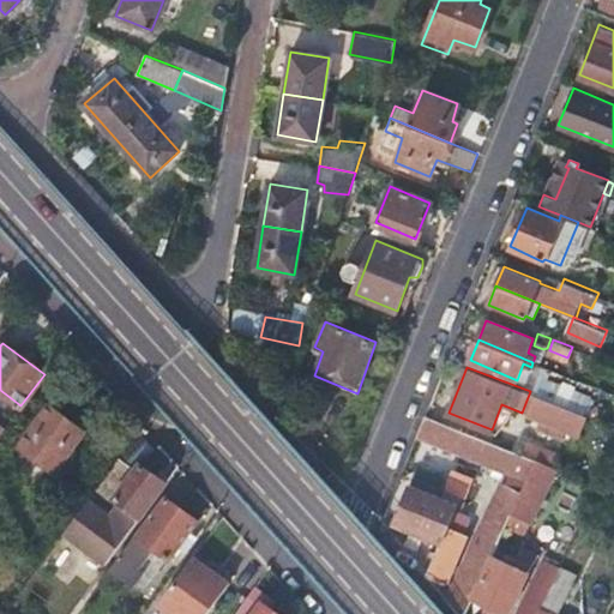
[(537,395),(583,413),(588,399),(542,381),(537,395)]
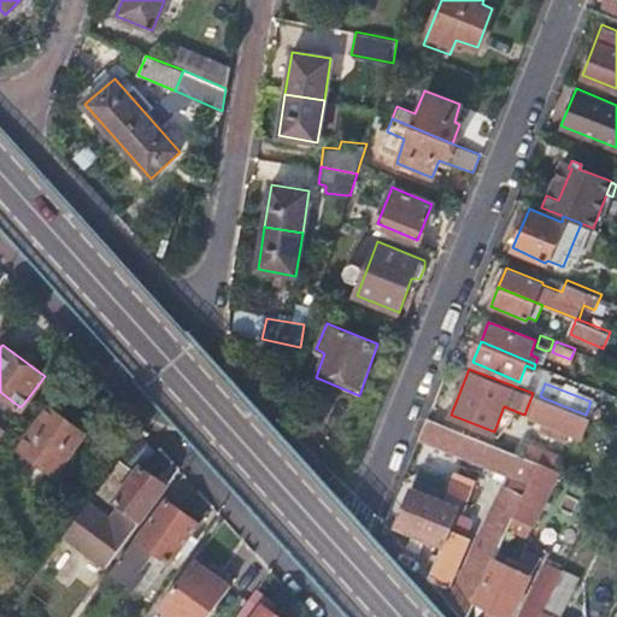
[(540,397),(536,395),(528,416),(540,419),(538,427),(579,444),(588,416),(586,415),(540,397)]
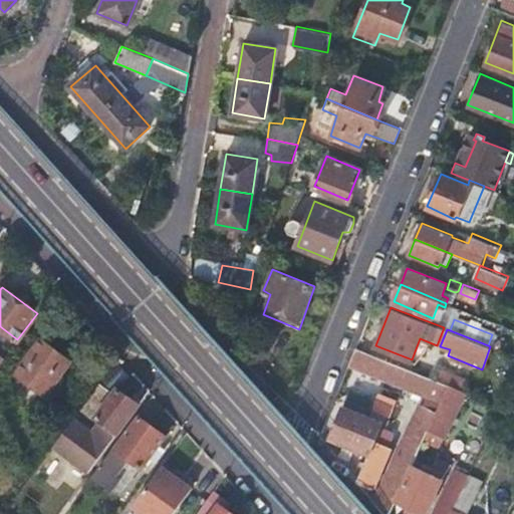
[(40,339),(16,372),(44,394),(68,360),(40,339)]
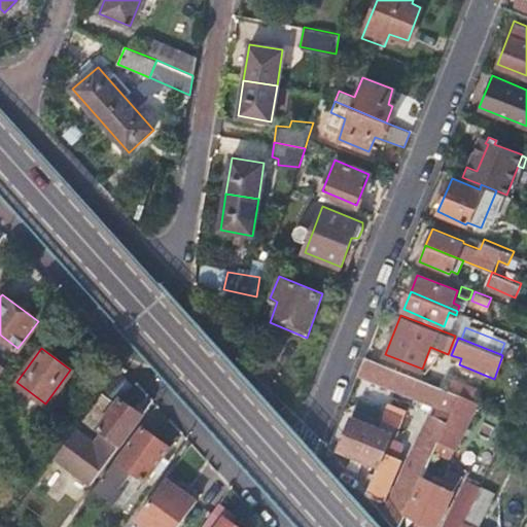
[(383,516),(392,526),(399,526),(407,513),(463,395),(445,388),(364,355),(357,372),(441,406),(436,415),(431,413),(407,468),(383,516)]
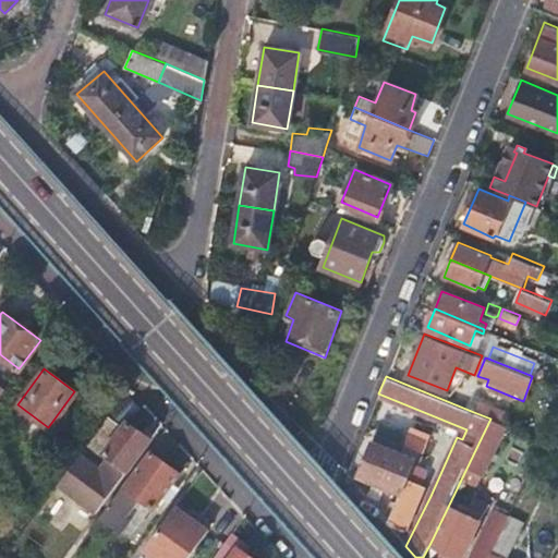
[(490,419),(494,421),(499,405),(476,396),(471,411),(490,419)]
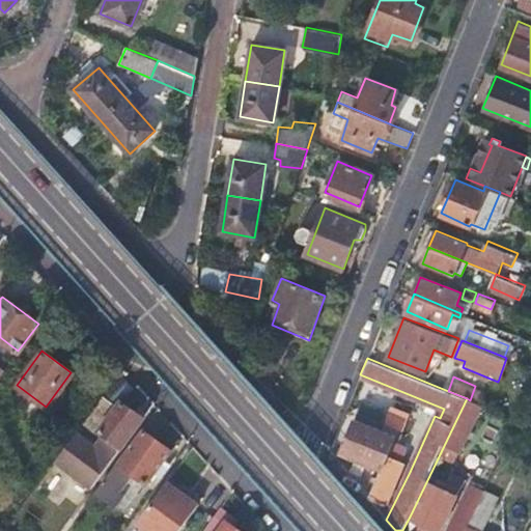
[(117,403),(103,394),(84,420),(105,436),(96,446),(76,431),(73,436),(54,460),(91,487),(143,416),(120,399),(117,403)]
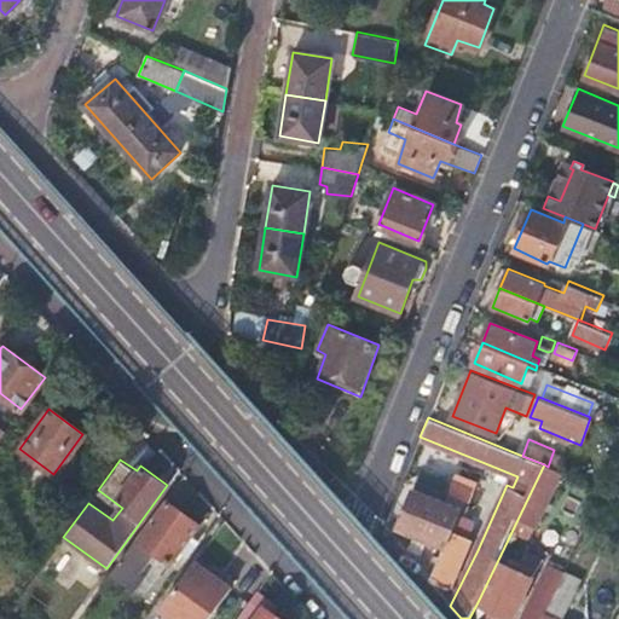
[(602,496),(605,489),(548,467),(544,464),(478,602),(495,609),(503,614),(513,618),(515,618),(533,579),(532,577),(542,556),(522,548),(533,525),(537,525),(560,478),(602,496)]
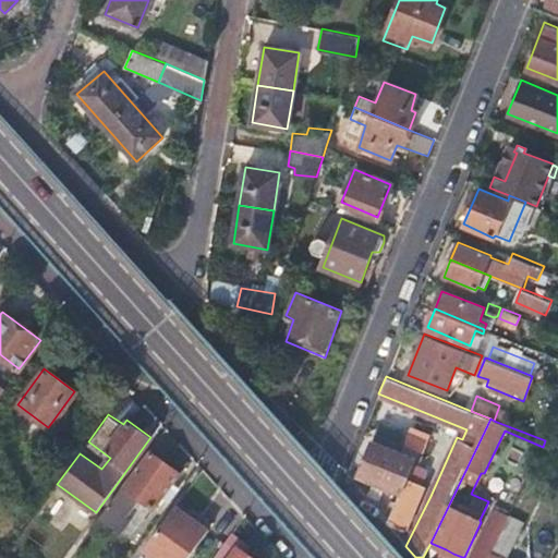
[(371,440),(359,474),(400,492),(388,521),(408,529),(425,485),(408,478),(415,458),(371,440)]
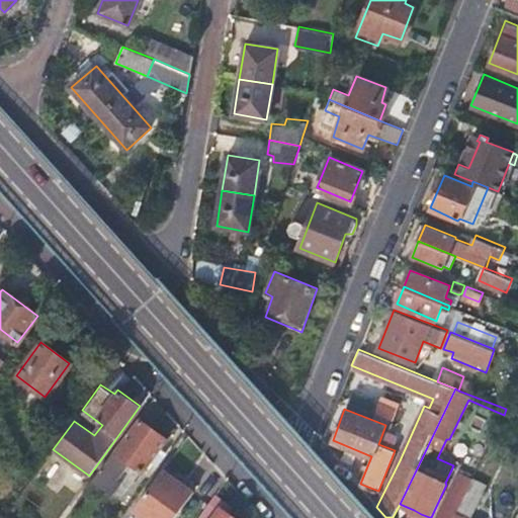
[(512,422),(516,413),(506,409),(504,415),(502,419),(512,422)]
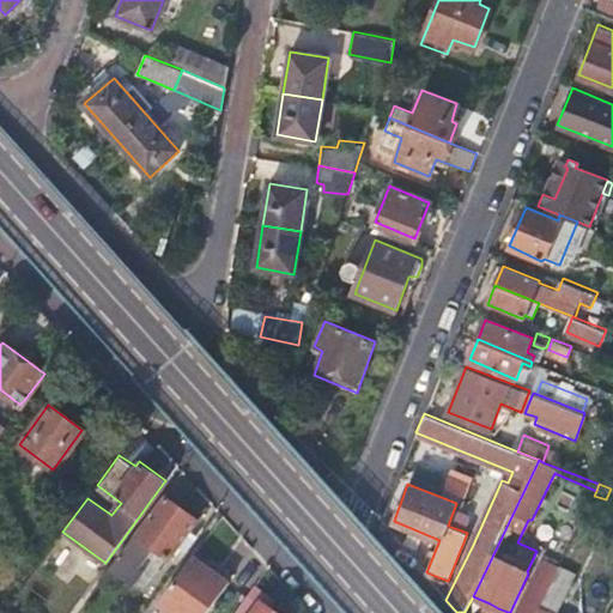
[(195,519),(165,496),(138,533),(134,532),(109,569),(131,584),(139,574),(134,570),(151,546),(167,556),(195,519)]
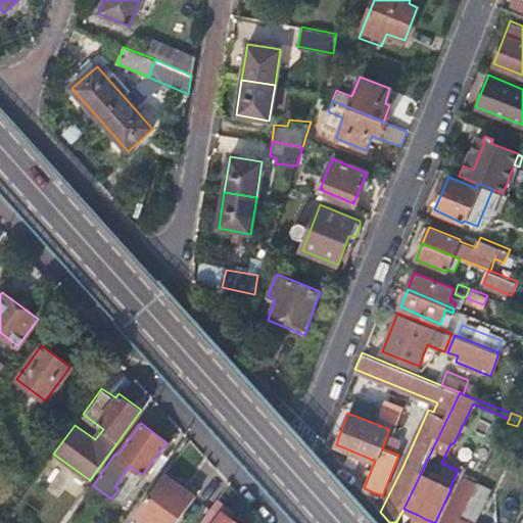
[(164,472),(134,514),(145,522),(174,522),(195,495),(186,489),(175,480),(164,472)]
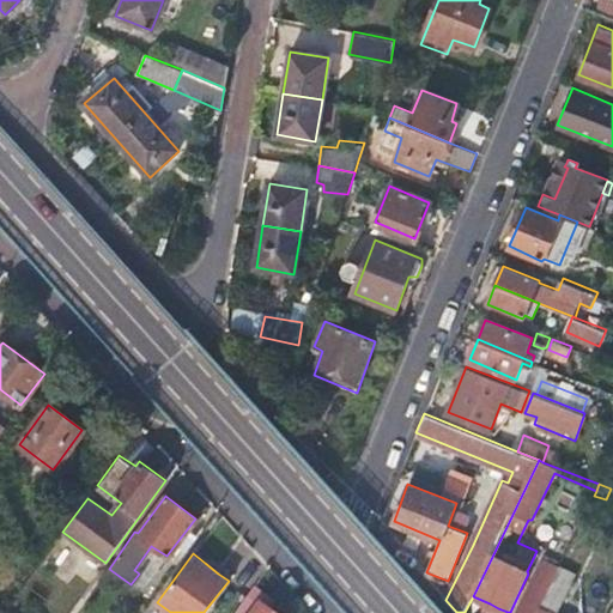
[(223,568),(208,557),(205,563),(218,574),(223,568)]
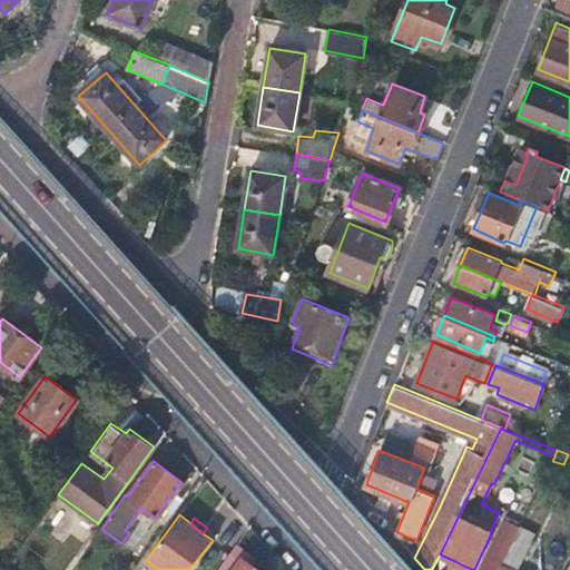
[(501,569),(503,566),(521,528),(504,520),(483,563),(495,569),(501,569)]
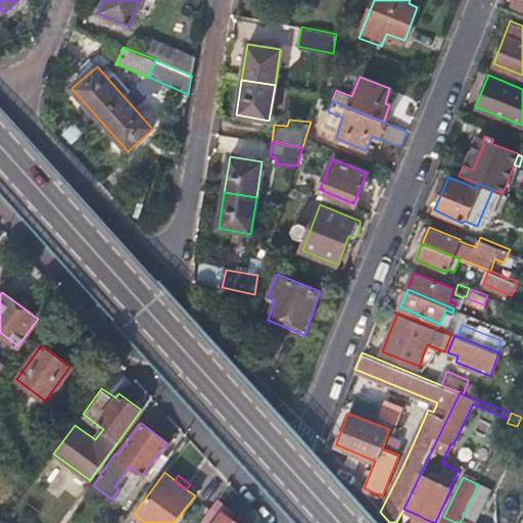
[(462,519),(468,522),(475,522),(490,490),(478,484),(462,519)]
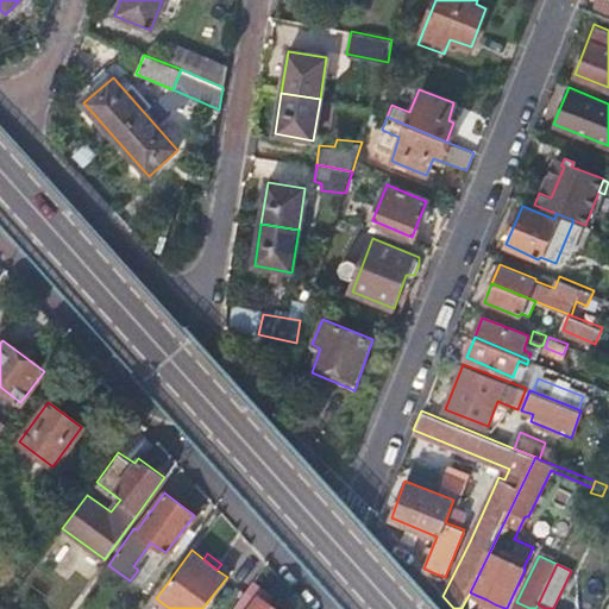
[(250,608),(276,608),(259,597),(250,608)]
